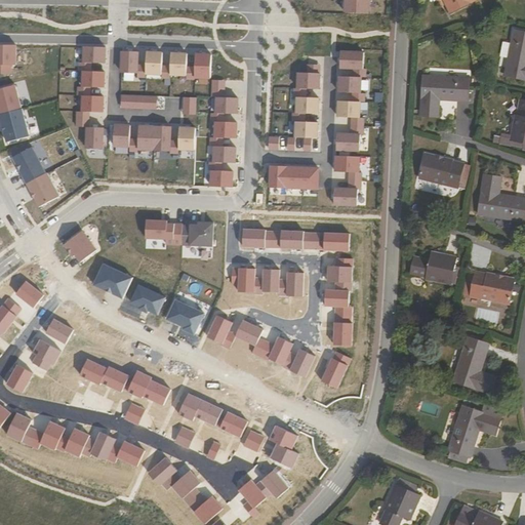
[(369,0),(346,0),(346,12),(369,14),(369,0)]
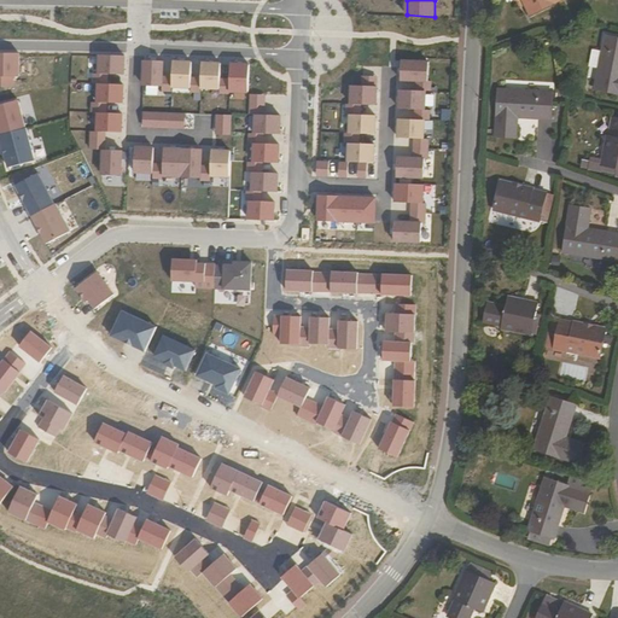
[(522,0),(529,15),(558,0),(522,0)]
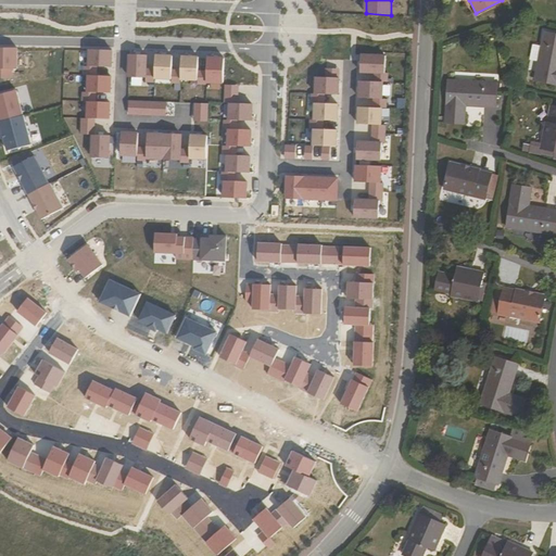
[(555,34),(544,33),(534,81),(555,85),(555,34)]
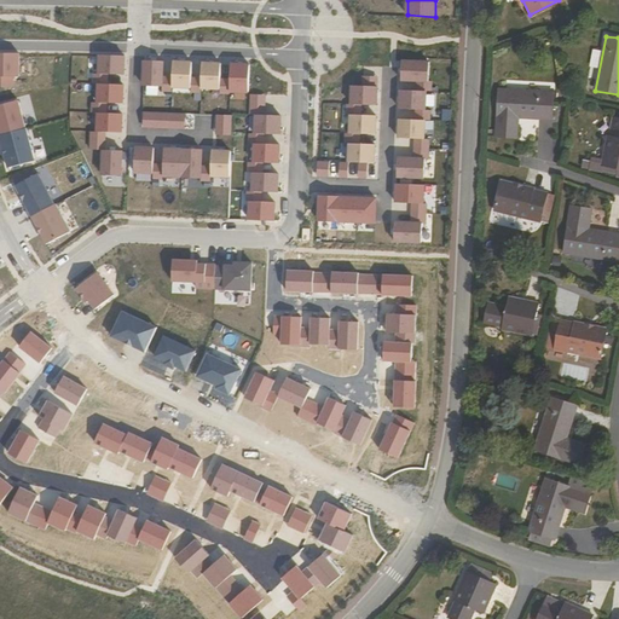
[(16,53),(0,52),(0,87),(10,87),(10,76),(16,77),(16,53)]
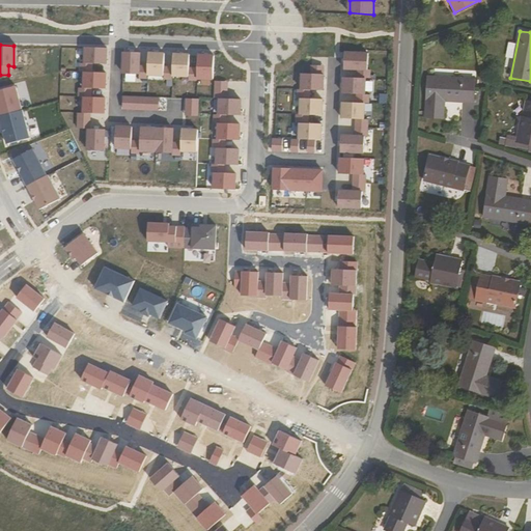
[(108,48),(86,47),(85,63),(80,63),(80,72),(85,72),(93,73),(93,63),(107,64),(108,48)]
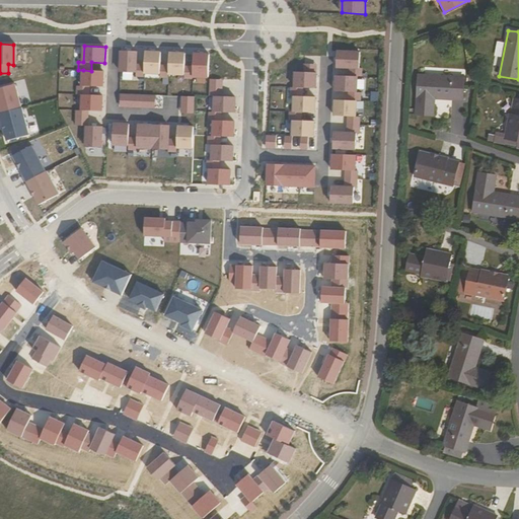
[(137,48),(122,48),(121,69),(136,69),(136,73),(145,74),(145,70),(145,61),(137,61),(137,48)]
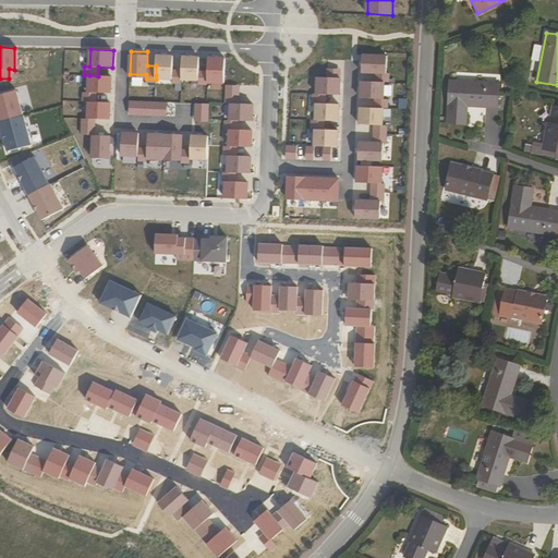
[(173,52),(157,52),(156,65),(156,75),(172,75),(172,80),(182,81),(182,76),(182,67),(173,67),(173,52)]
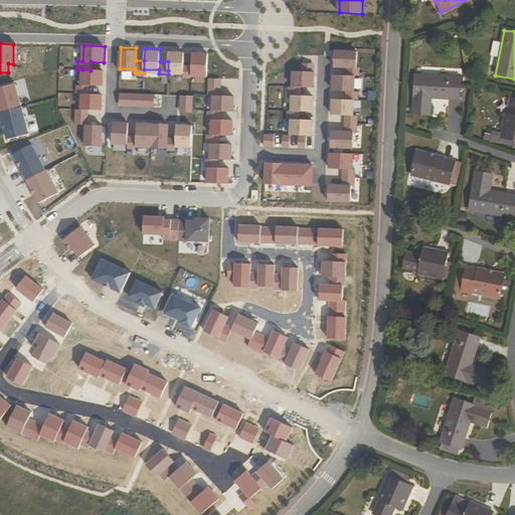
[(184,49),(169,49),(168,70),(183,70),(183,74),(191,75),(192,73),(192,62),(184,62),(184,49)]
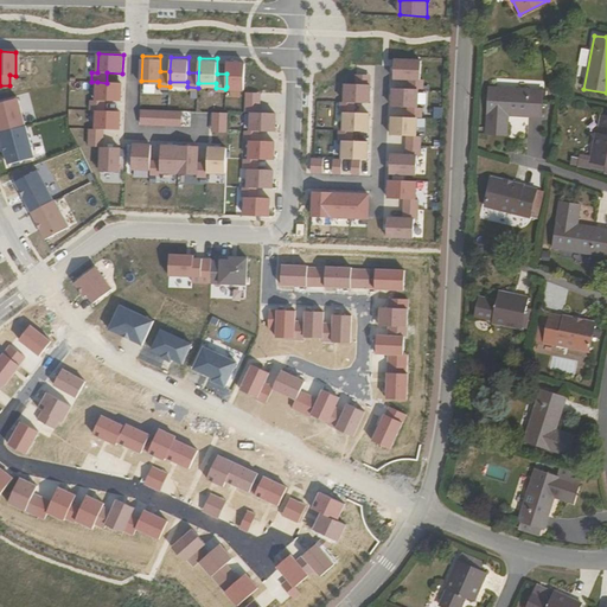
[(246,59),(228,59),(227,74),(227,87),(244,87),(244,91),(254,93),(255,77),(246,77),(246,59)]
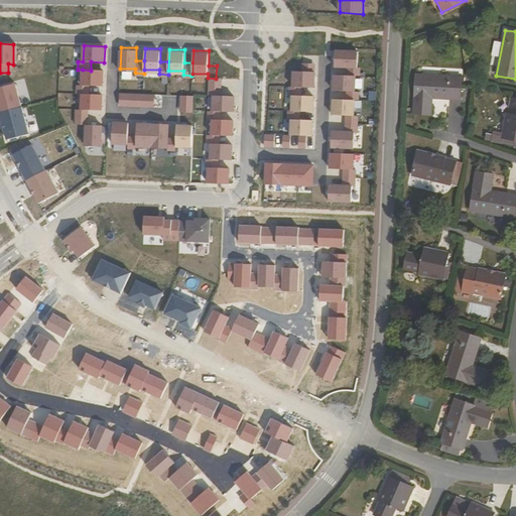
[(358,52),(336,51),(335,67),(348,68),(348,76),(357,77),(360,77),(360,68),(358,68),(358,52)]
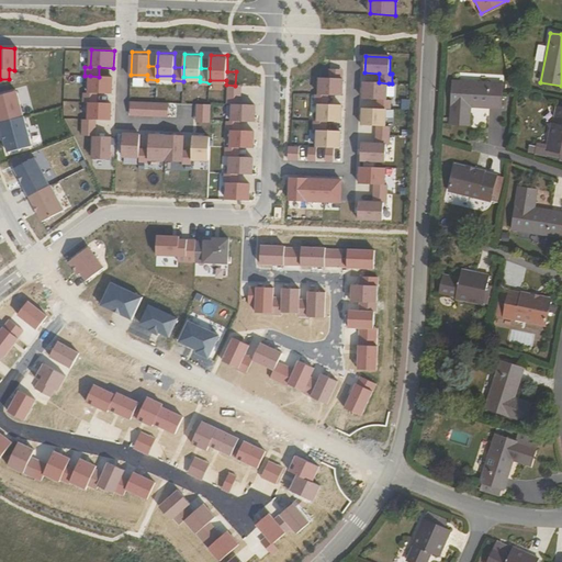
[(343,96),(344,70),(329,69),(329,78),(321,78),(319,96),(328,96),(343,96)]
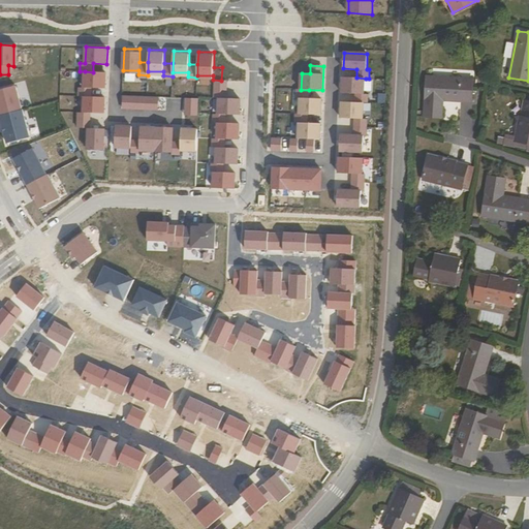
[(105,89),(106,72),(93,72),(85,71),(84,88),(79,88),(79,96),(84,96),(92,97),(92,88),(105,89)]
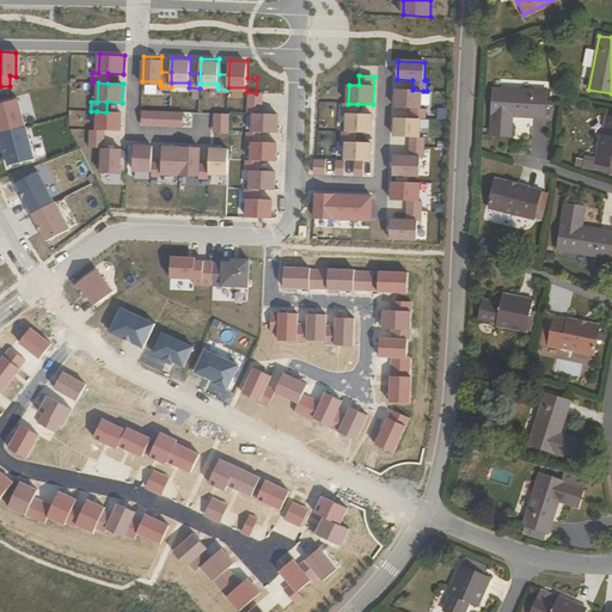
[(510,124),(505,124),(505,116),(512,117),(545,118),(548,92),(493,89),(490,135),(510,138),(510,124)]
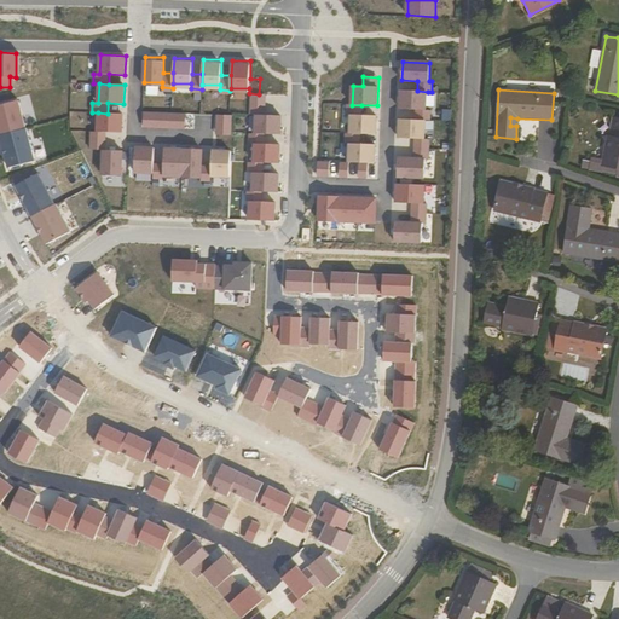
[(417,91),(401,91),(400,109),(416,110),(416,120),(427,121),(431,121),(431,110),(428,110),(428,92),(417,91)]
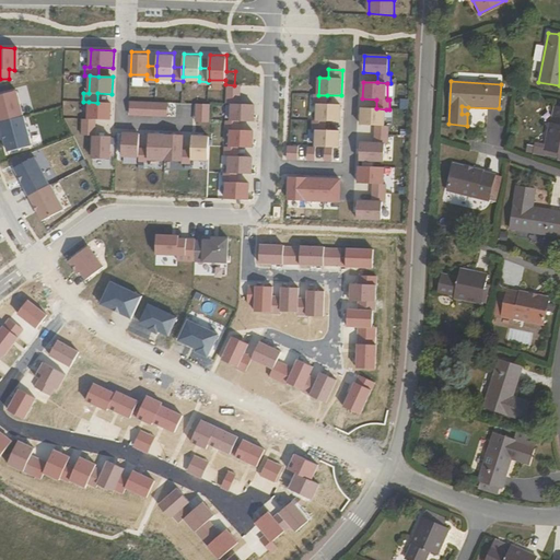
[(16,92),(0,95),(0,123),(22,117),(16,92)]
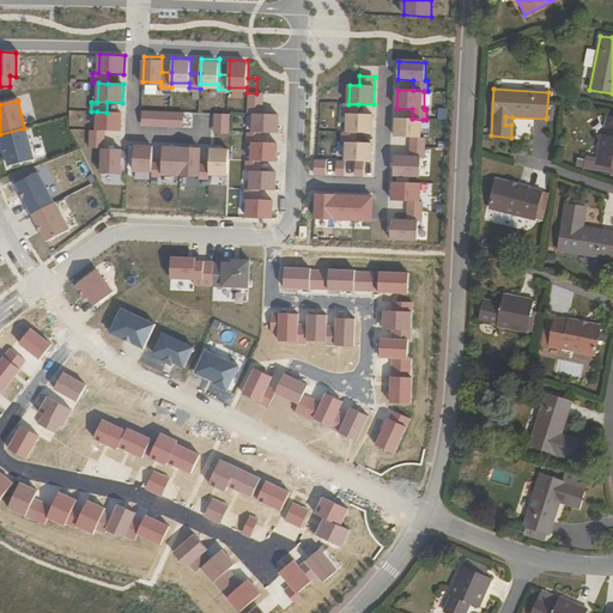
[(263,104),(248,103),(248,114),(254,114),(253,133),(262,133),(278,134),(278,115),(262,114),(263,104)]
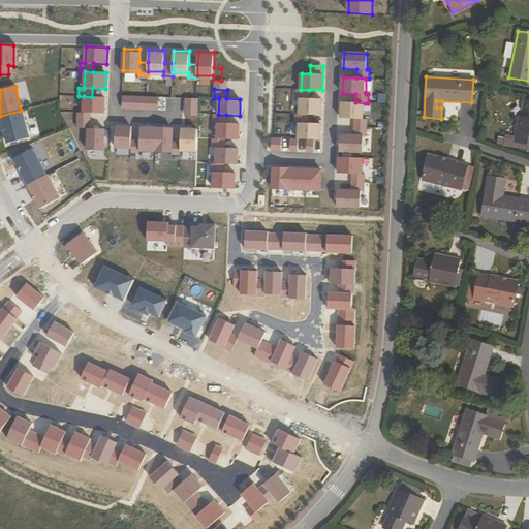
[(309,90),(297,89),(296,98),(300,98),(300,114),(308,115),(321,115),(321,99),(309,98),(309,90)]
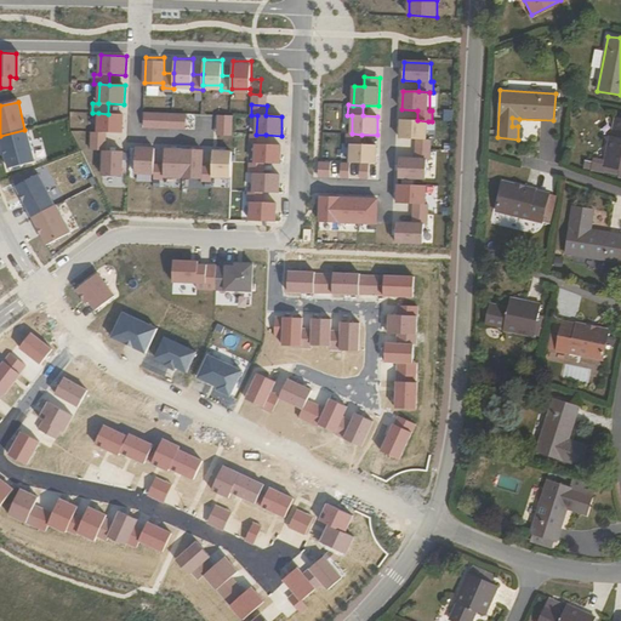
[(108,114),(98,113),(98,132),(107,132),(123,134),(124,114),(108,114)]
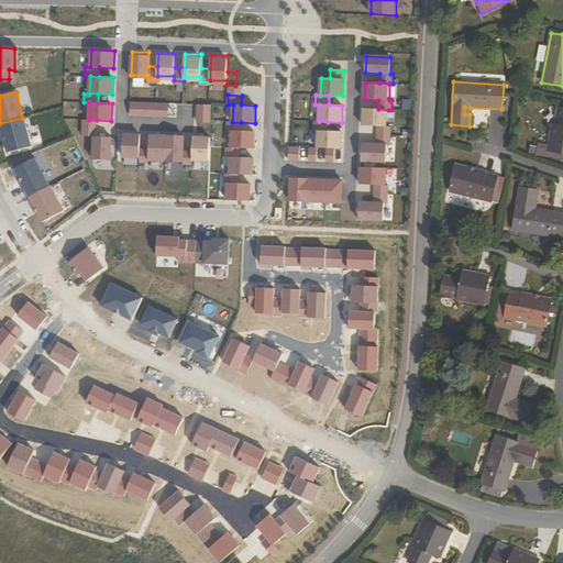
[(152,102),(134,102),(133,117),(151,118),(152,102)]
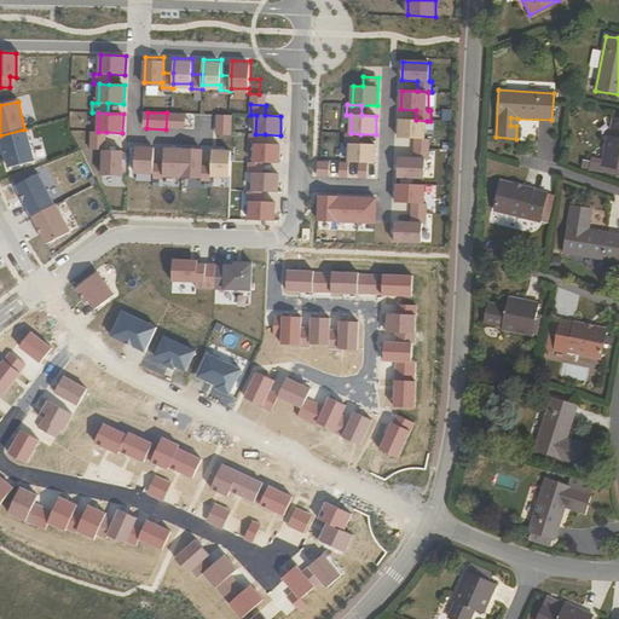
[(186,114),(167,113),(166,129),(186,129),(186,114)]
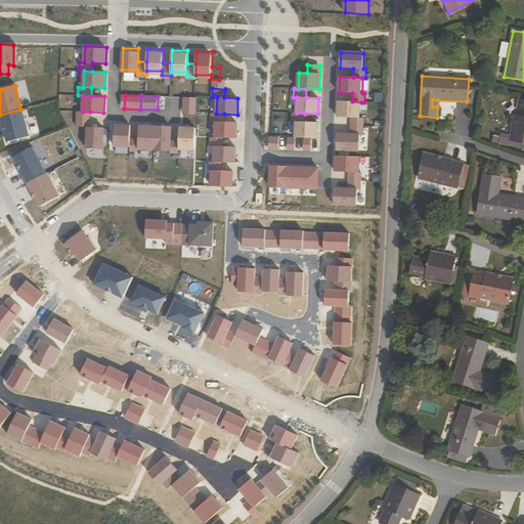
[(198,98),(184,97),(183,115),(197,115),(198,98)]
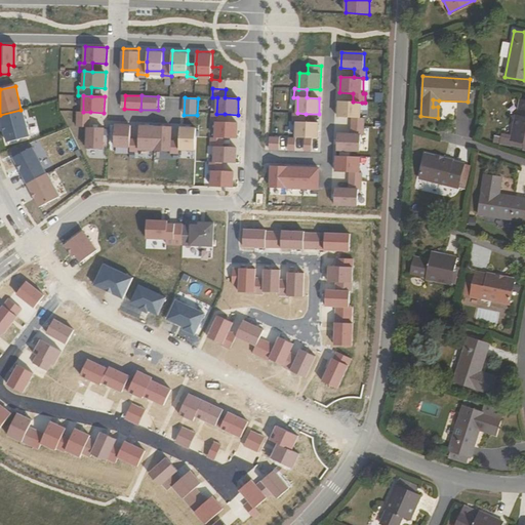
[(524,143),(524,101),(522,101),(519,117),(516,117),(512,138),(515,139),(524,142),(524,144),(524,143)]
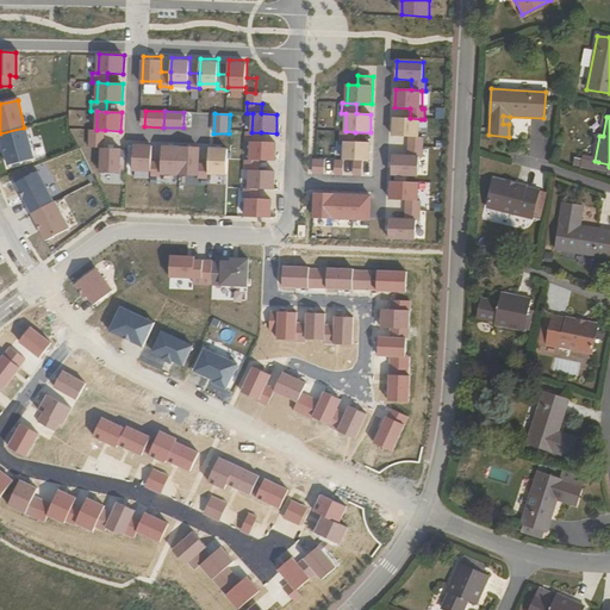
[(410,118),(394,118),(393,136),(409,136),(409,147),(423,148),(423,137),(421,137),(421,119),(410,118)]
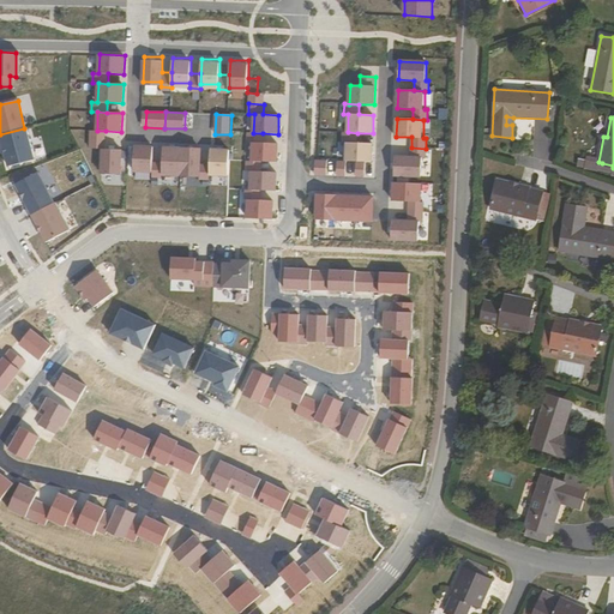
[(24,128),(0,134),(10,167),(35,158),(25,127),(24,128)]
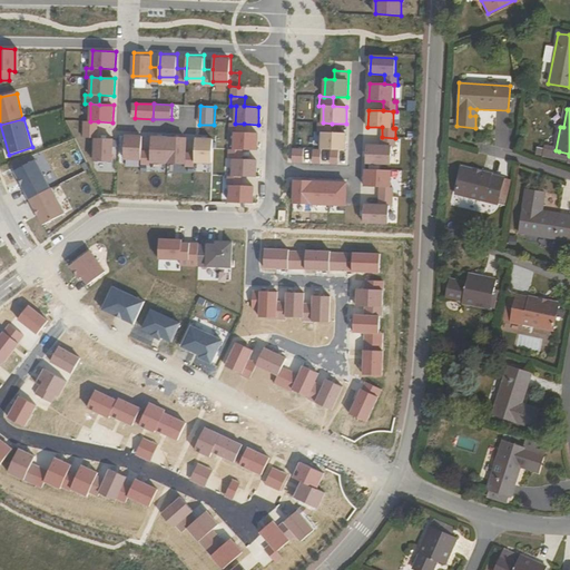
[(90,121),(84,121),(84,138),(95,138),(94,161),(110,163),(111,139),(97,138),(98,121),(90,121)]
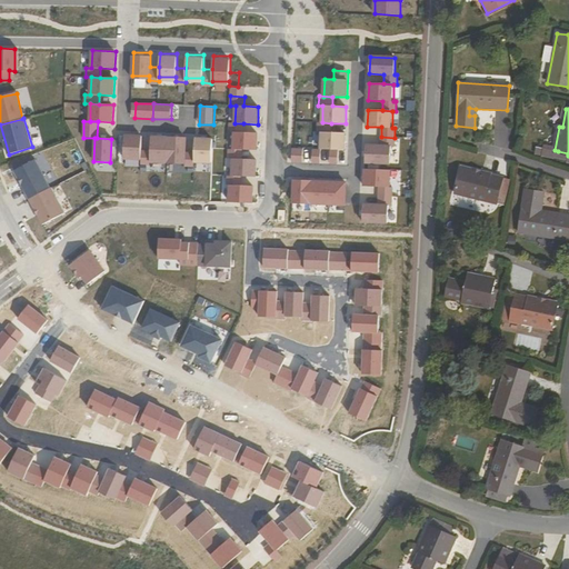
[(235,123),(229,122),(229,132),(243,132),(243,123),(235,123)]
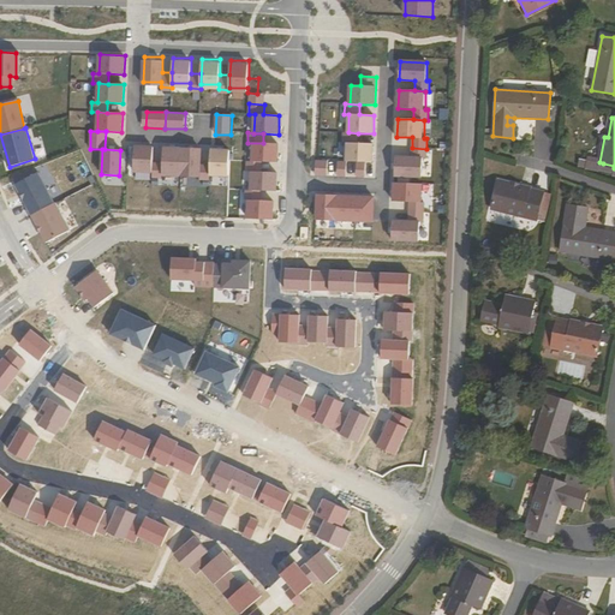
[(348,132),(344,132),(342,143),(347,143),(347,161),(357,162),(365,162),(372,162),(372,144),(358,143),(358,133),(348,132)]
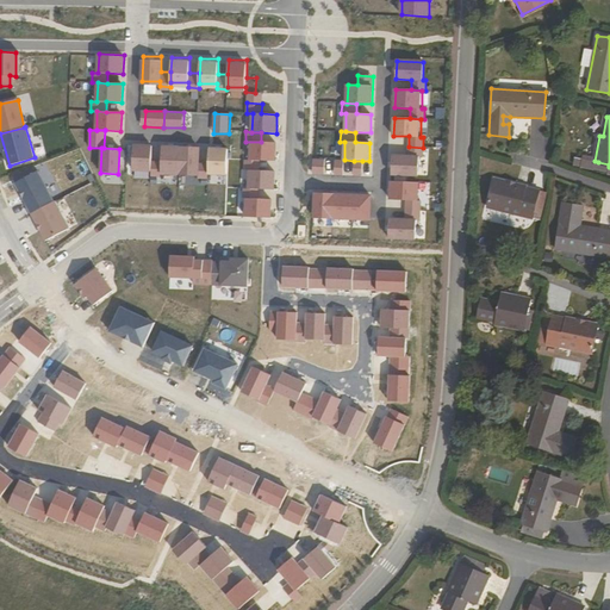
[(134,145),(132,170),(151,170),(151,162),(153,147),(134,145)]
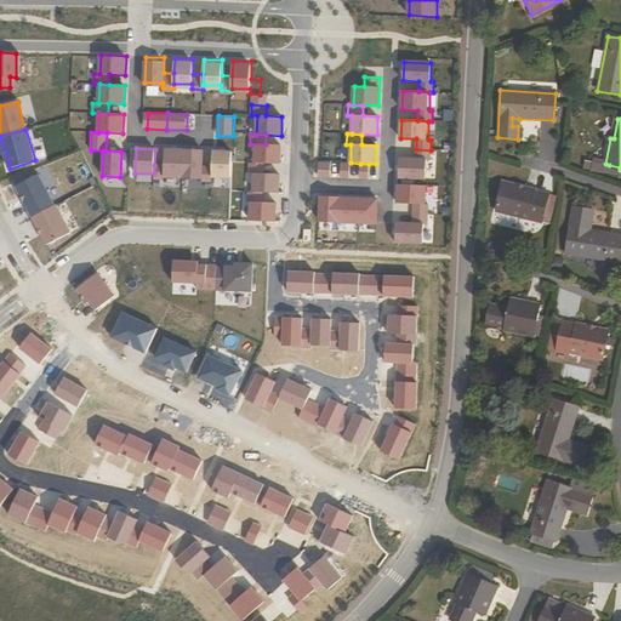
[(184,151),(165,149),(165,165),(154,165),(154,174),(154,180),(164,180),(164,177),(183,177),(184,151)]
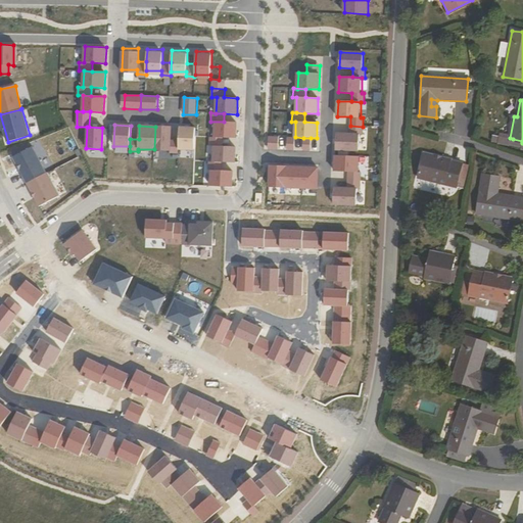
[(349,134),(336,134),(336,150),(359,151),(360,135),(363,135),(363,127),(350,126),(349,134)]
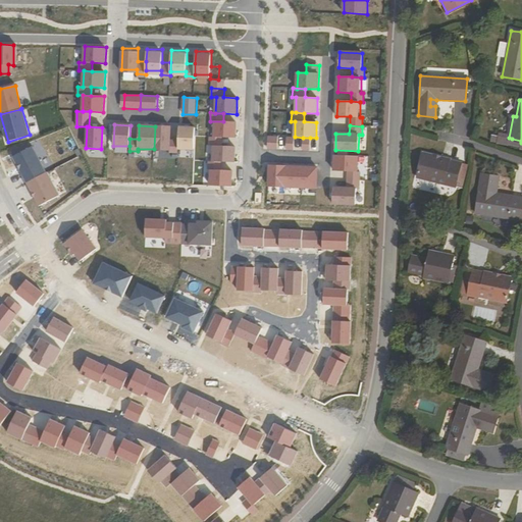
[(170,126),(155,126),(154,149),(169,150),(169,153),(178,153),(178,149),(178,141),(170,140),(170,126)]
